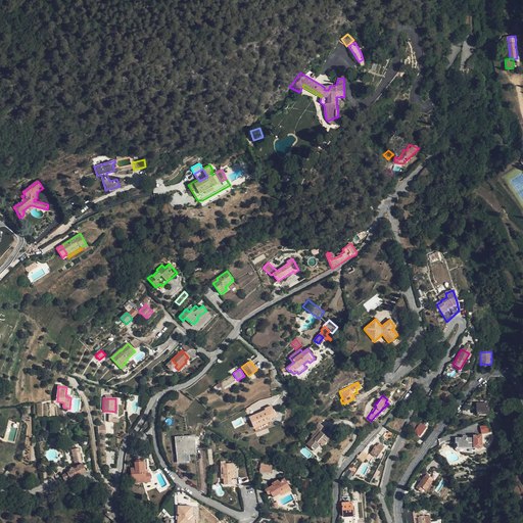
[(487,403),(477,403),(477,414),(487,414),(488,414),(487,403)]
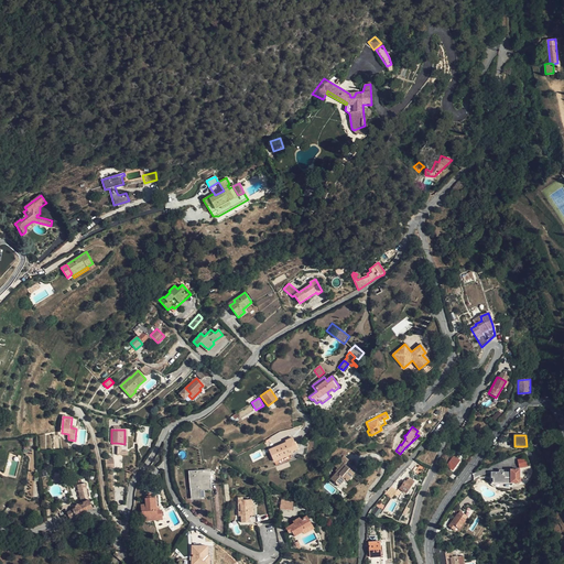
[(272,462),(290,454),(290,453),(296,449),(292,438),(285,442),(286,443),(268,449),(272,462)]
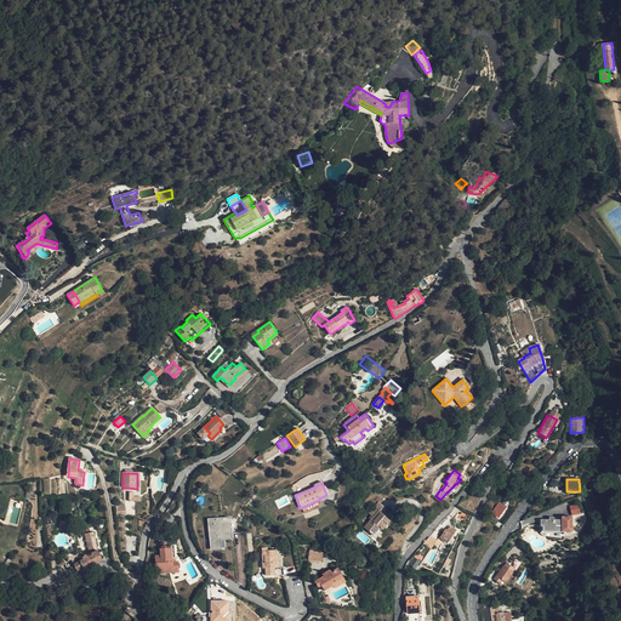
[(129,501),(141,501),(141,496),(135,496),(135,491),(129,493),(129,501)]
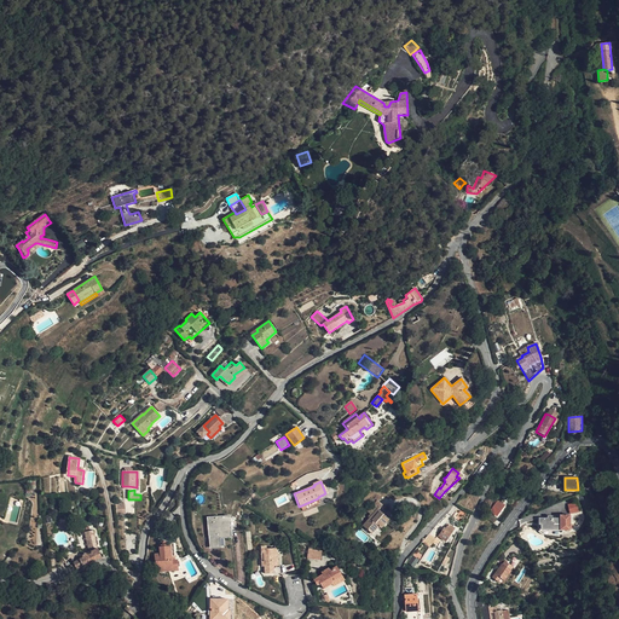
[(504,505),(498,501),(490,512),(497,516),(504,505)]
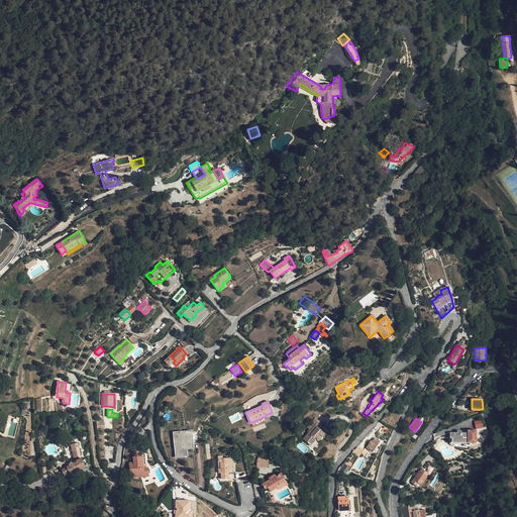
[(104,419),(96,420),(97,428),(105,427),(104,419)]
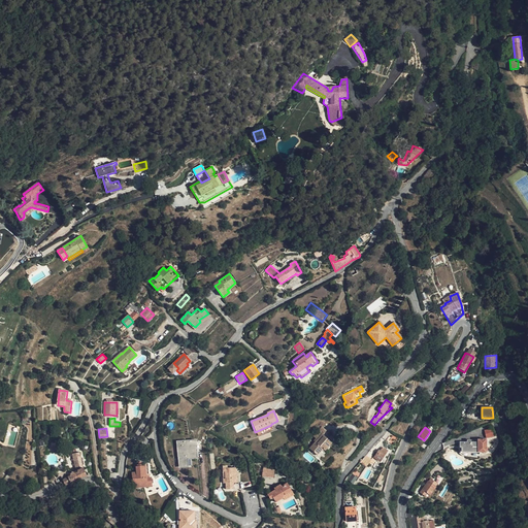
[(494,436),(492,429),(485,430),(486,438),(494,436)]
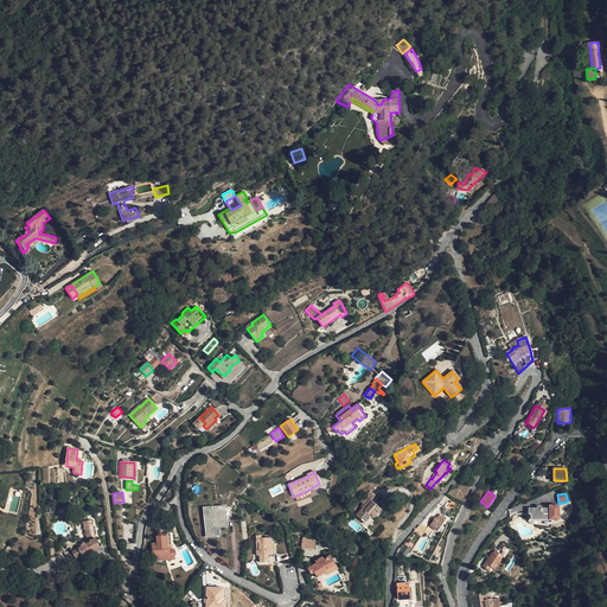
[(357,516),(365,523),(371,516),(374,518),(382,509),(371,499),(357,516)]
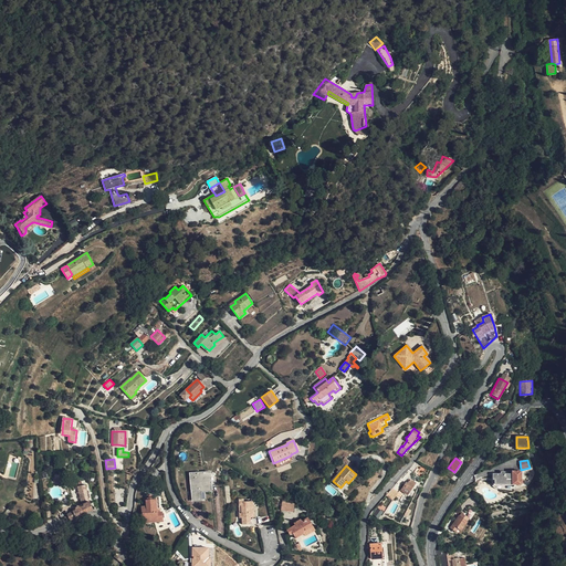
[(501,474),(493,474),(493,480),(495,480),(495,484),(522,484),(522,471),(512,471),(512,474),(505,474),(505,472),(501,472),(501,474)]
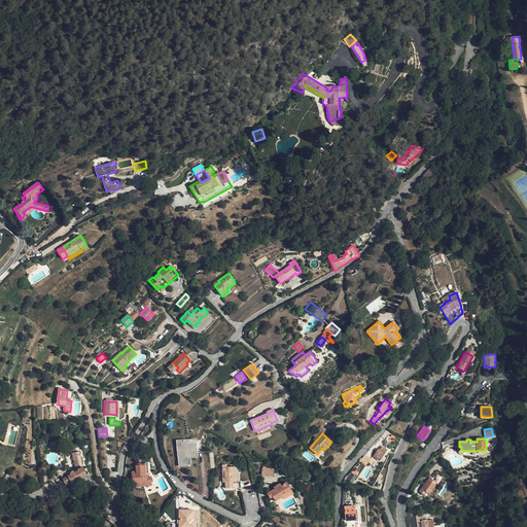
[(177,441),(179,466),(191,466),(191,457),(197,457),(196,440),(177,441)]
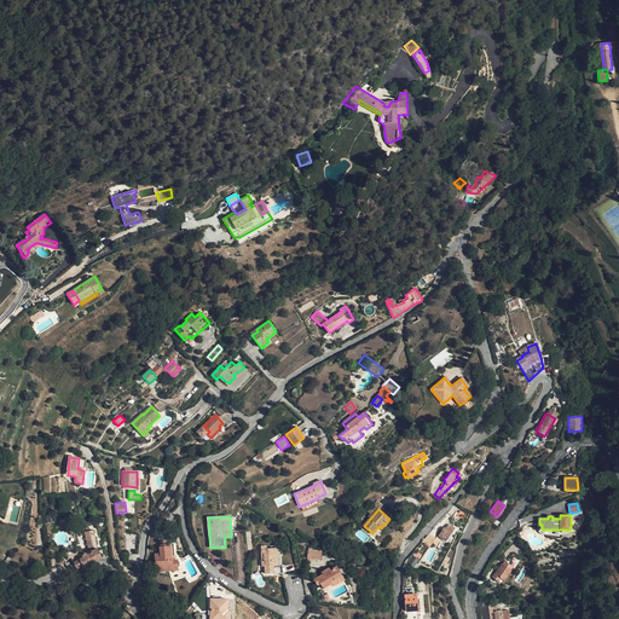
[(70,522),(58,524),(61,532),(71,530),(70,522)]
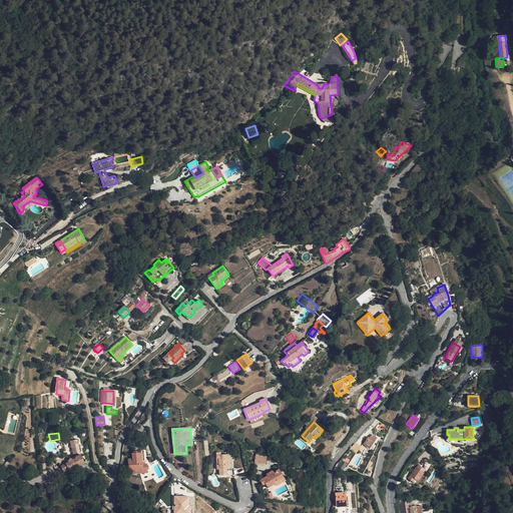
[(368,438),(363,445),(364,445),(366,446),(369,449),(376,438),(372,435),(370,438),(368,438)]
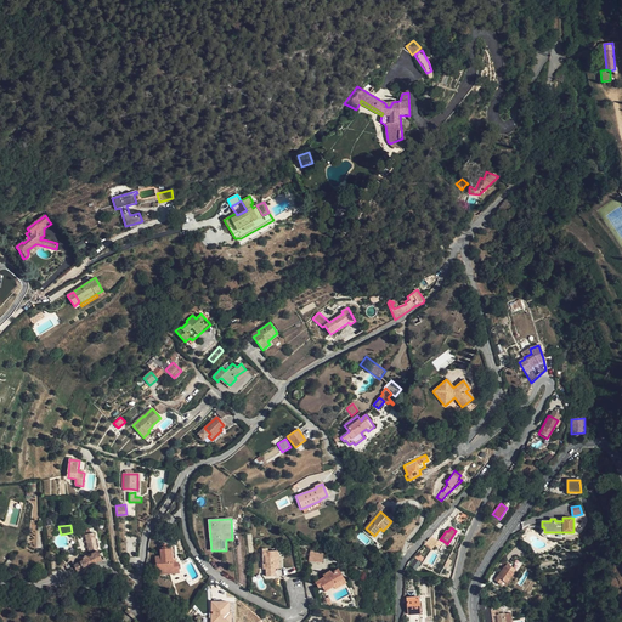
[(78,572),(103,560),(100,553),(95,533),(85,536),(91,558),(89,558),(88,557),(86,557),(85,557),(84,557),(84,558),(84,559),(84,561),(80,563),(82,565),(75,567),(78,572)]
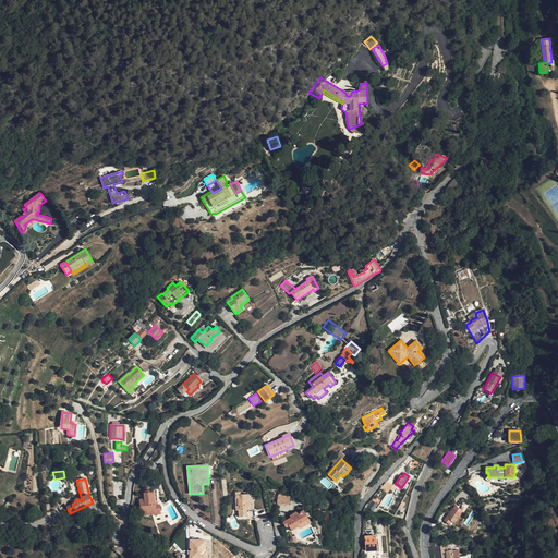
[(395,492),(398,485),(396,484),(393,487),(388,483),(383,490),(389,495),(392,489),(395,492)]
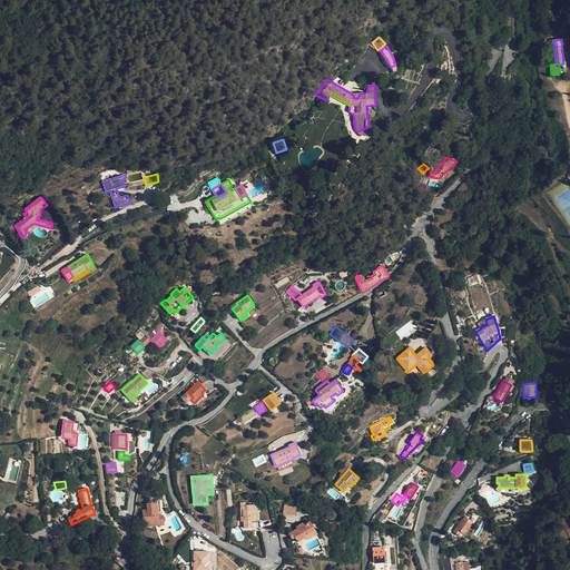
[(158,513),(157,504),(155,504),(155,502),(154,501),(151,500),(150,501),(148,501),(147,503),(147,504),(148,510),(143,511),(144,527),(165,524),(164,516),(161,516),(160,512),(158,513)]
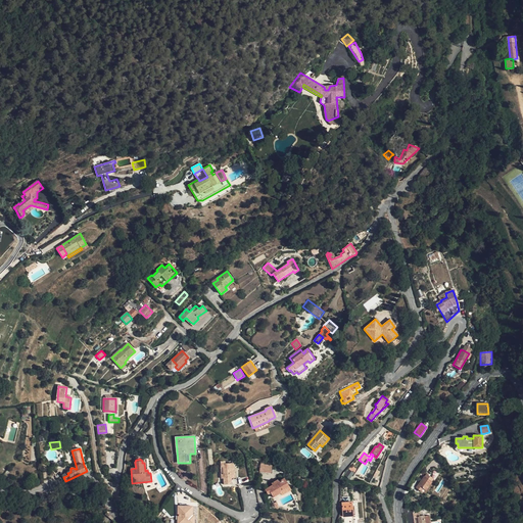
[(233,468),(234,468),(234,464),(227,464),(226,462),(221,462),(221,467),(223,467),(223,473),(221,473),(221,478),(224,478),(224,484),(232,484),(232,478),(233,478),(233,468)]
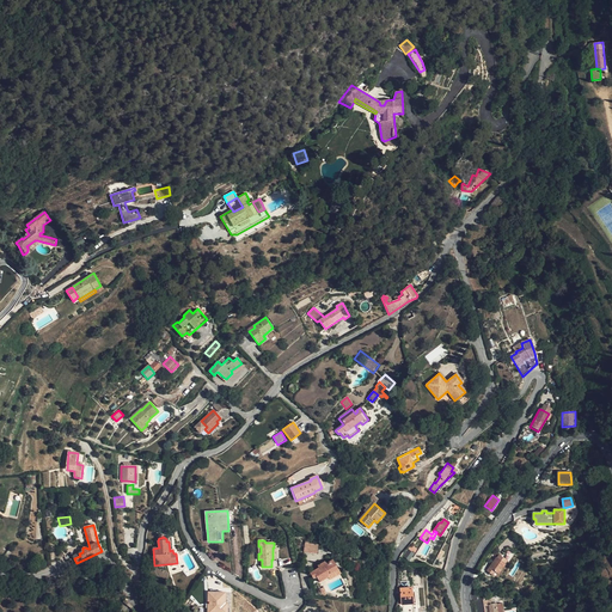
[(318,555),(319,545),(305,544),(304,552),(318,555)]
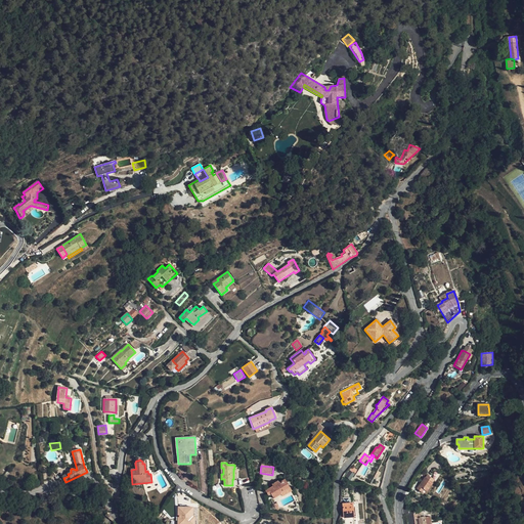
[(349,470),(345,477),(351,480),(355,474),(349,470)]
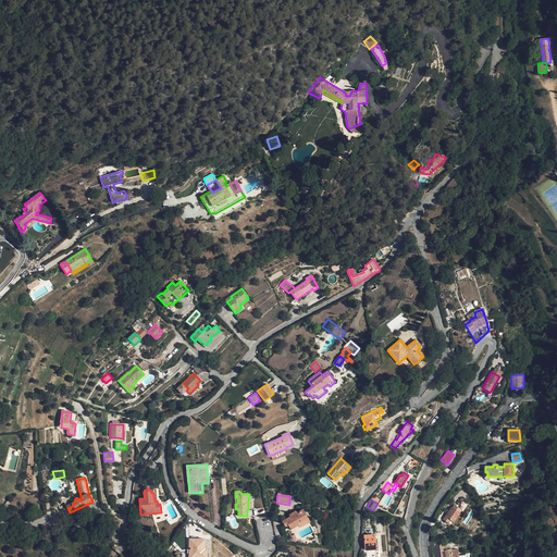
[(453,508),(443,520),(449,524),(452,524),(453,523),(454,522),(460,514),(453,508)]
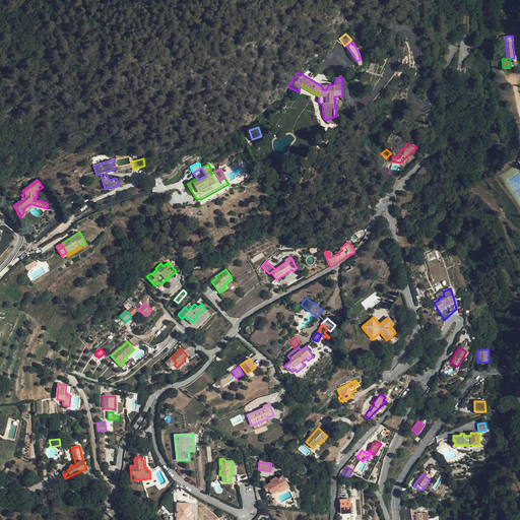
[(272,495),(279,491),(279,489),(288,483),(283,475),(277,479),(276,477),(271,481),(271,482),(264,488),(267,493),(270,491),(272,495)]
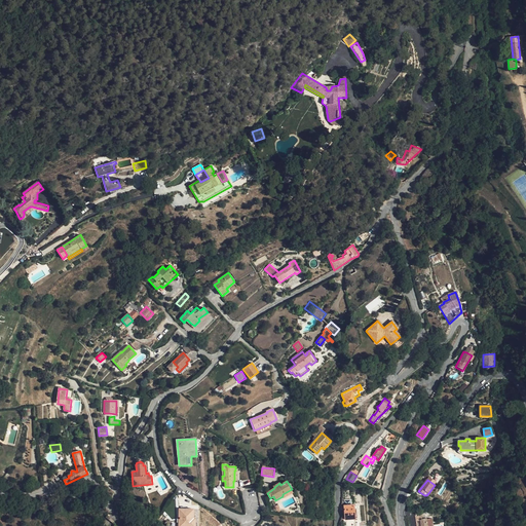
[(293,492),(292,489),(283,494),(283,496),(284,498),(293,492)]
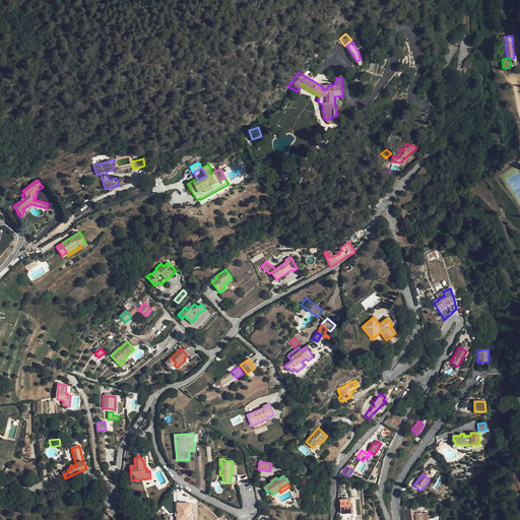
[(353,513),(352,507),(350,507),(349,500),(348,500),(340,501),(341,514),(350,513),(353,513)]
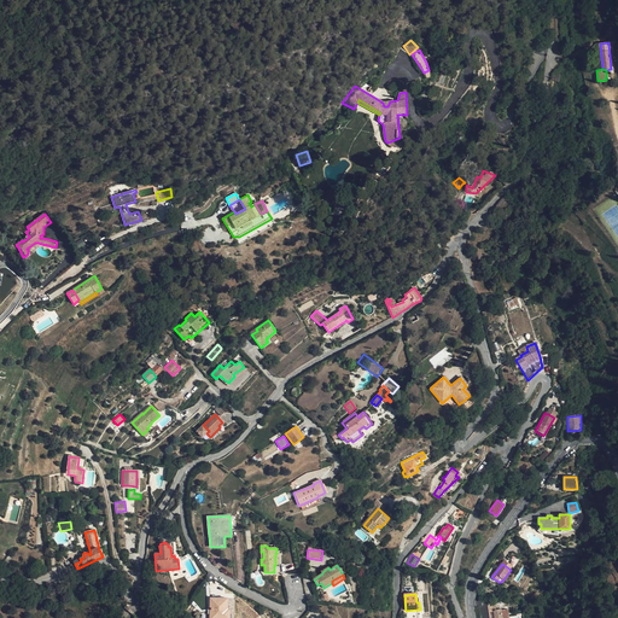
[(227,610),(227,599),(210,599),(209,617),(229,617),(229,610),(227,610)]
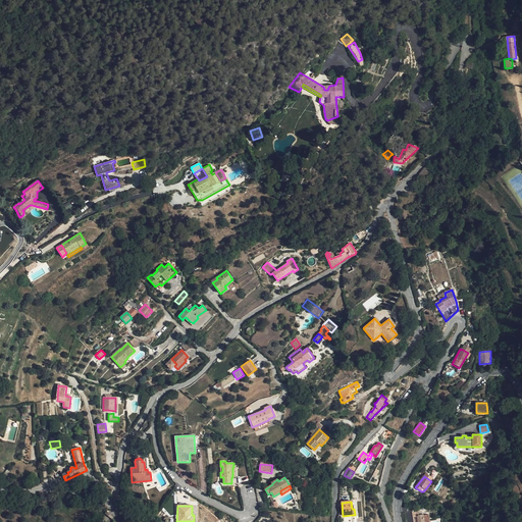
[(414,521),(412,509),(405,511),(406,521),(414,521)]
